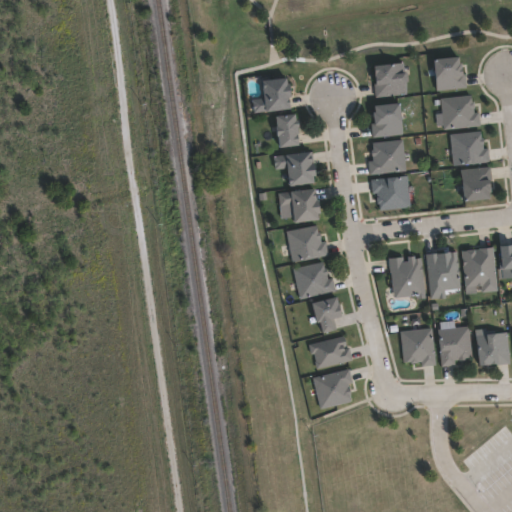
[(456,55),(457,62),(459,62),(460,74),(464,73),(465,87),(435,91),(431,59),(456,55)]
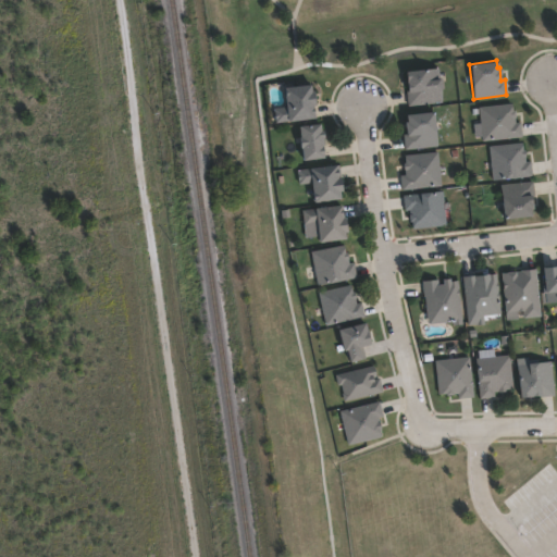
[(437,69),(438,78),(442,77),(443,89),(440,89),(441,102),(408,106),(405,71),(437,69)]
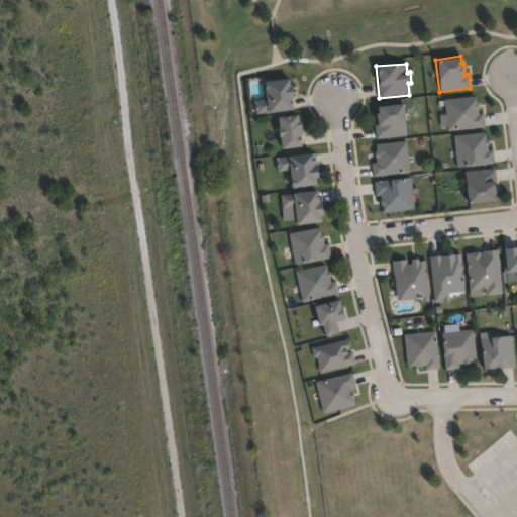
[(292,109),(254,114),(252,101),(264,100),(261,81),(287,77),(292,109)]
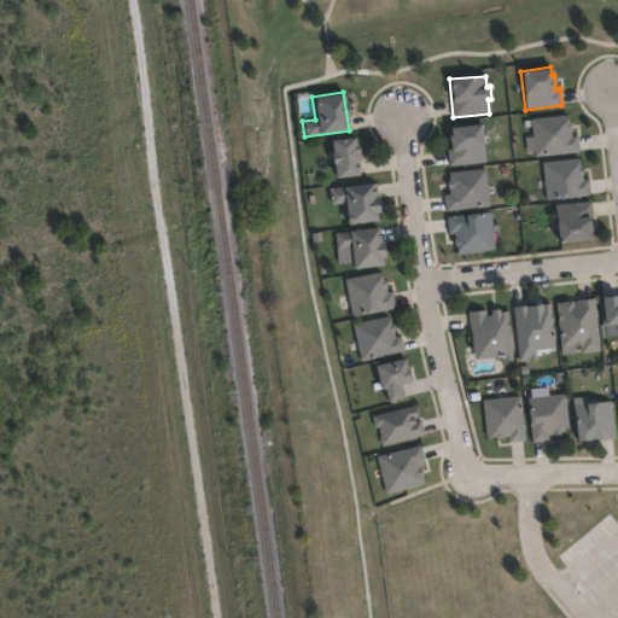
[(567,114),(567,123),(571,122),(572,130),(570,130),(571,136),(577,135),(578,151),(535,157),(530,118),(567,114)]
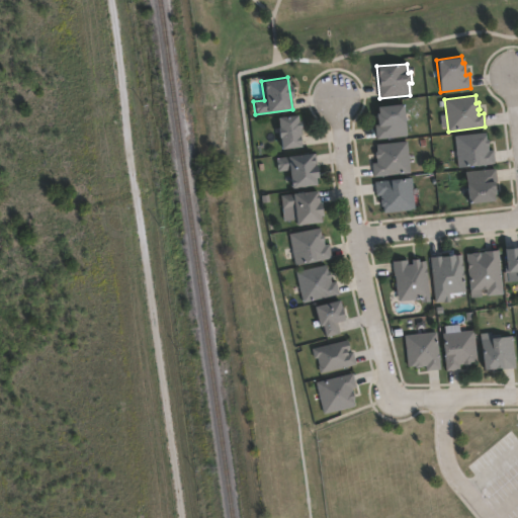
[(406,137),(376,141),(374,124),(376,124),(374,112),(376,112),(375,107),(402,103),(406,137)]
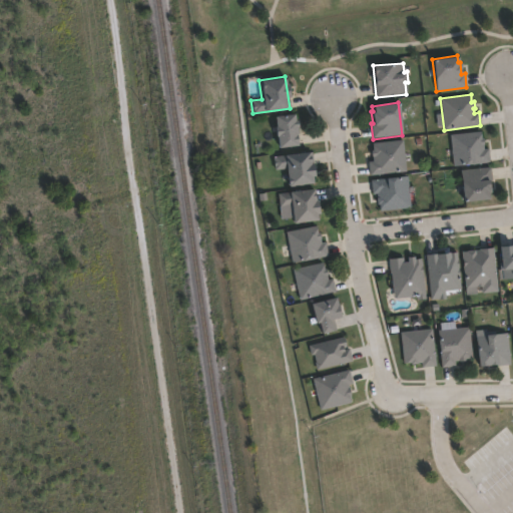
[(293,113),(294,120),(295,119),(296,126),(295,126),(296,133),(298,144),(278,147),(274,116),(293,113)]
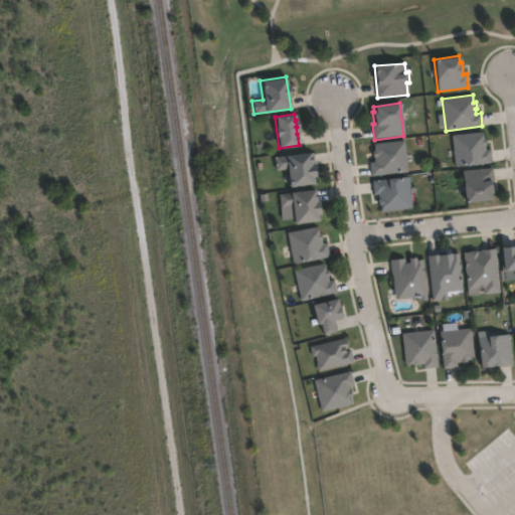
[(482,131),(483,139),(485,139),(486,145),(485,145),(485,150),(490,149),(492,163),(455,167),(451,135),(482,131)]
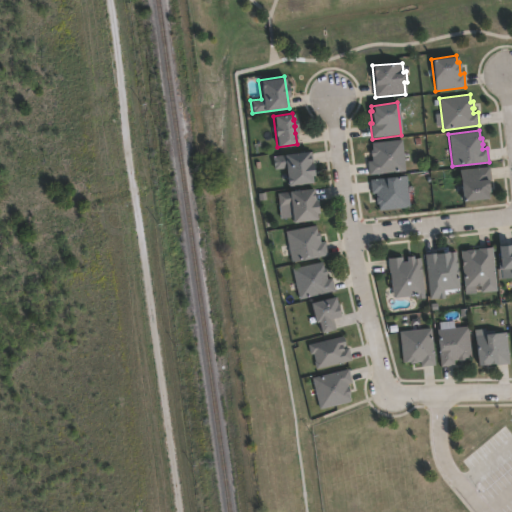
[(402,139),(405,170),(385,172),(385,173),(368,175),(367,161),(371,161),(371,156),(370,156),(369,150),(372,150),(371,142),(402,139)]
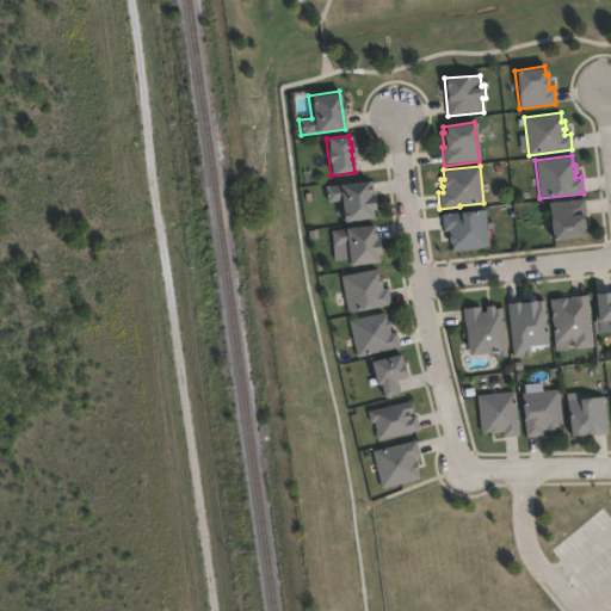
[(366,181),(371,218),(341,222),(339,201),(326,202),(325,186),(366,181)]
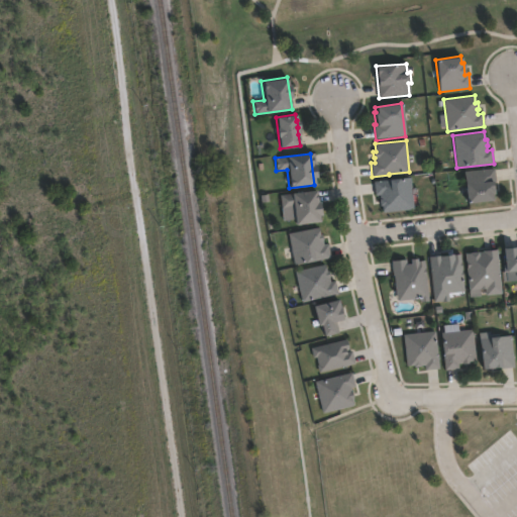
[(491,201),(466,203),(463,172),(495,169),(496,183),(493,183),(494,194),(491,194),(491,201)]
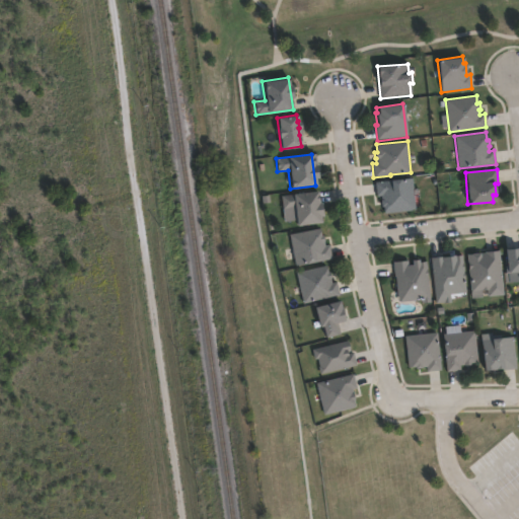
[(412,177),(415,209),(384,213),(383,206),(380,207),(380,200),(382,199),(381,195),(376,196),(374,182),(412,177)]
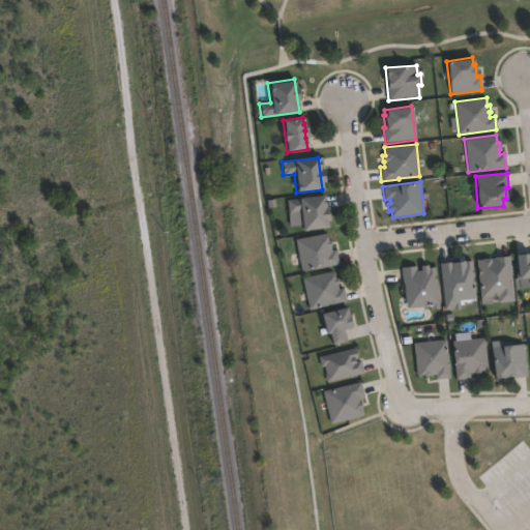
[(323,195),(324,206),(325,206),(327,221),(325,221),(326,228),(301,231),(301,225),(290,227),(287,200),(297,199),(297,198),(323,195)]
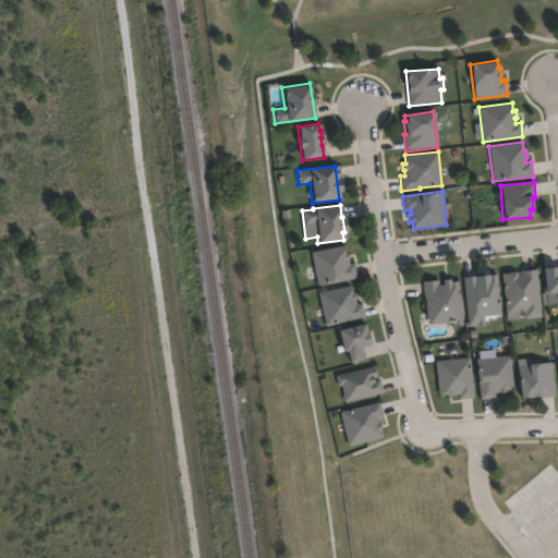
[(343,245),(344,253),(346,253),(349,265),(354,264),(358,278),(317,287),(310,252),(343,245)]
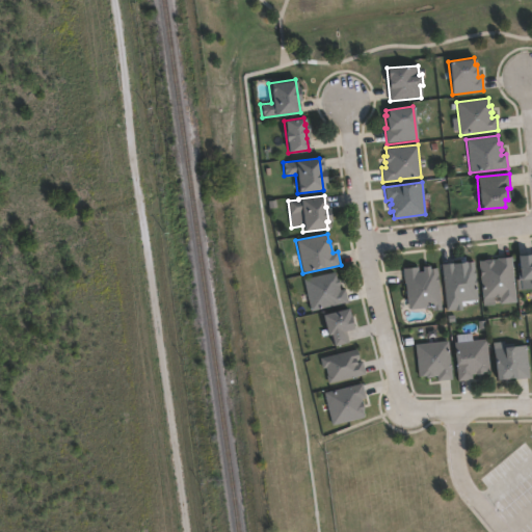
[(531,255),(531,257),(531,288),(522,289),(522,281),(520,281),(516,256),(531,255)]
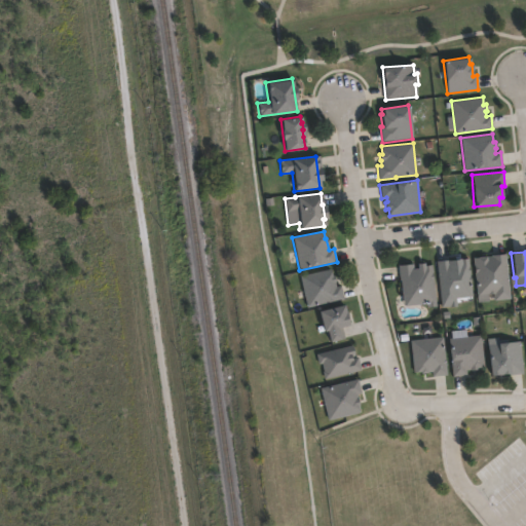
[(505,255),(511,298),(494,300),(493,294),(478,295),(474,258),(505,255)]
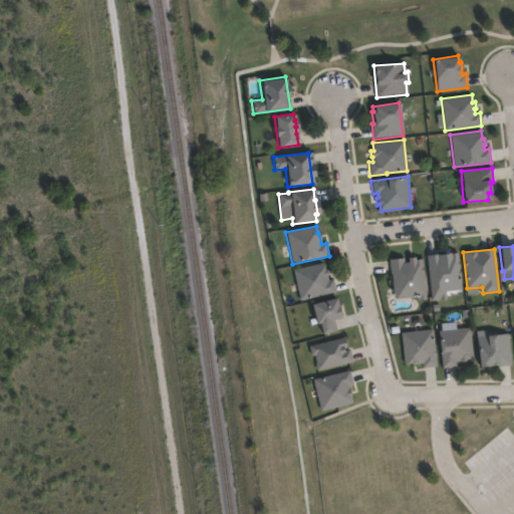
[(447,298),(432,300),(427,255),(457,252),(462,290),(446,292),(447,298)]
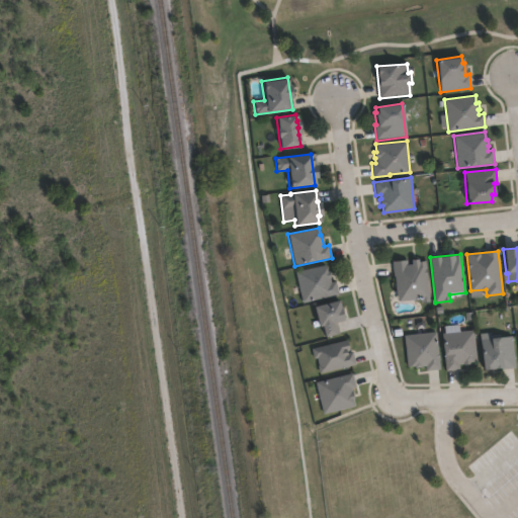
[(417,259),(418,262),(425,261),(430,303),(421,305),(420,298),(398,301),(393,261),(407,260),(407,265),(411,264),(410,260),(417,259)]
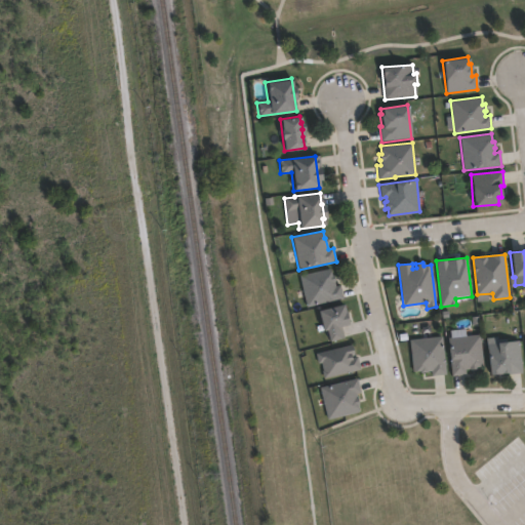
[(329,268),(331,276),(333,276),(335,286),(339,286),(342,299),(306,309),(297,276),(329,268)]
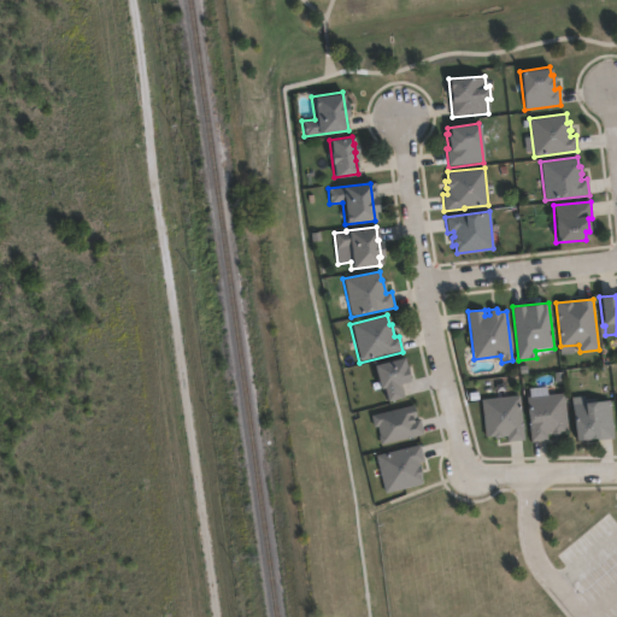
[(400,383),(404,398),(385,401),(382,389),(378,391),(372,365),(401,358),(407,382),(400,383)]
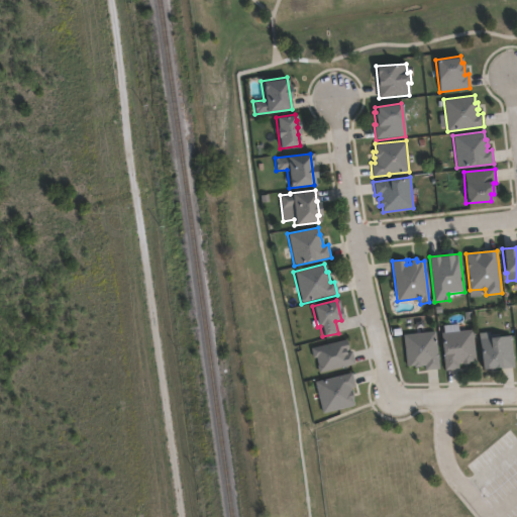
[(458,324),(459,331),(473,330),(476,362),(469,363),(457,365),(458,369),(443,371),(439,333),(444,333),(443,325),(458,324)]
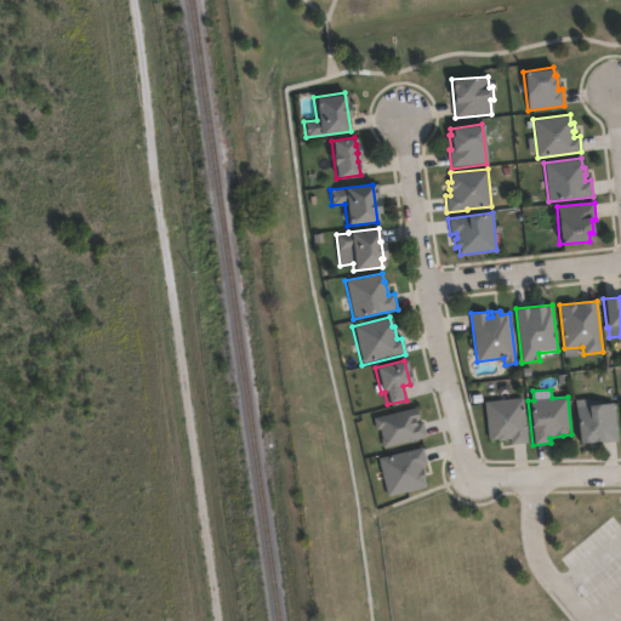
[(523,398),(527,444),(511,445),(510,439),(503,440),(497,442),(497,439),(488,440),(484,402),(523,398)]
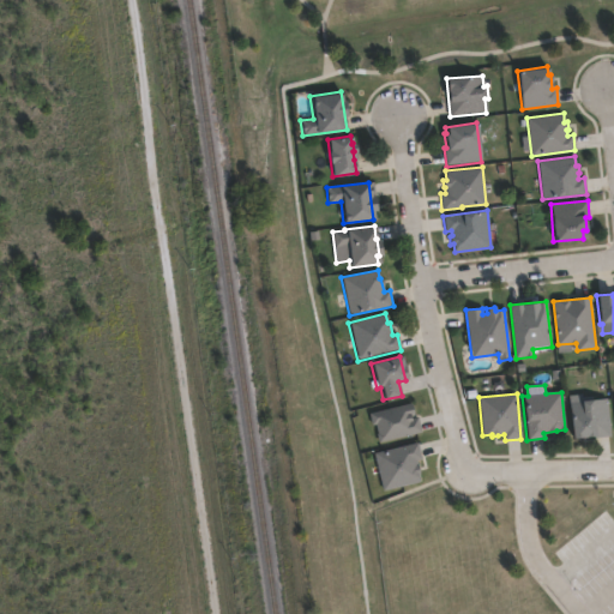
[(611,437),(594,438),(594,437),(572,439),(569,403),(607,399),(611,437)]
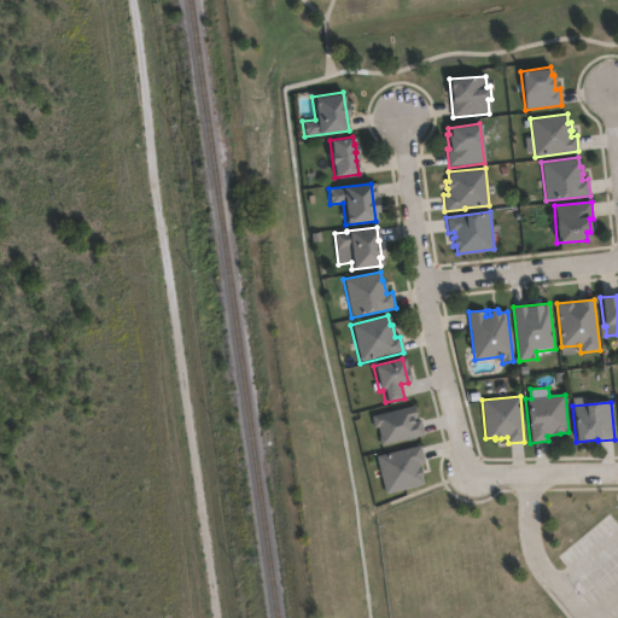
[(382,447),(424,436),(417,406),(374,417),(382,447)]
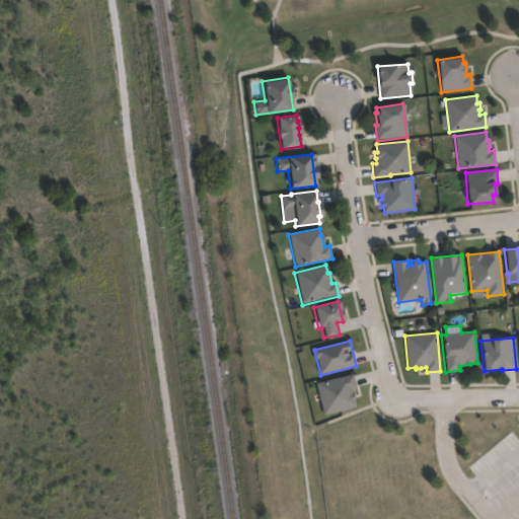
[(351,390),(352,394),(353,393),(355,399),(352,400),(354,408),(323,415),(316,384),(353,375),(356,389),(351,390)]
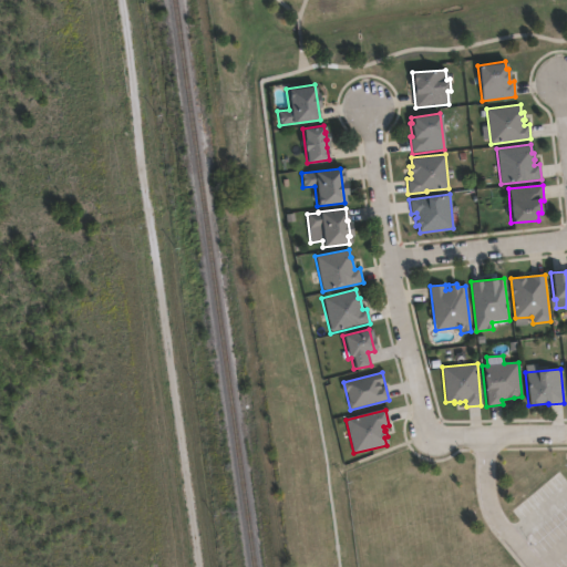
All buildings are outlined.
